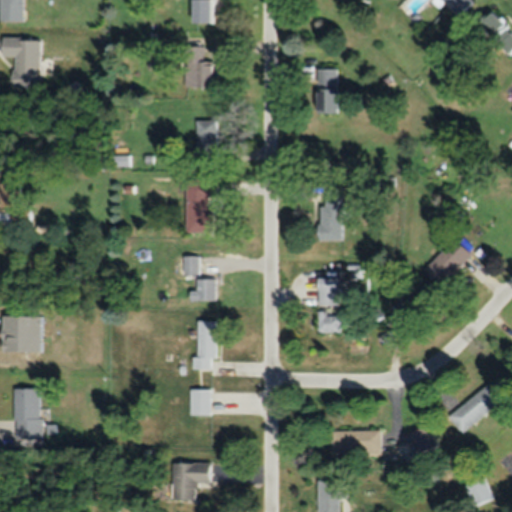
[(26,0),(1,0),(2,22),(27,22),(26,0)]
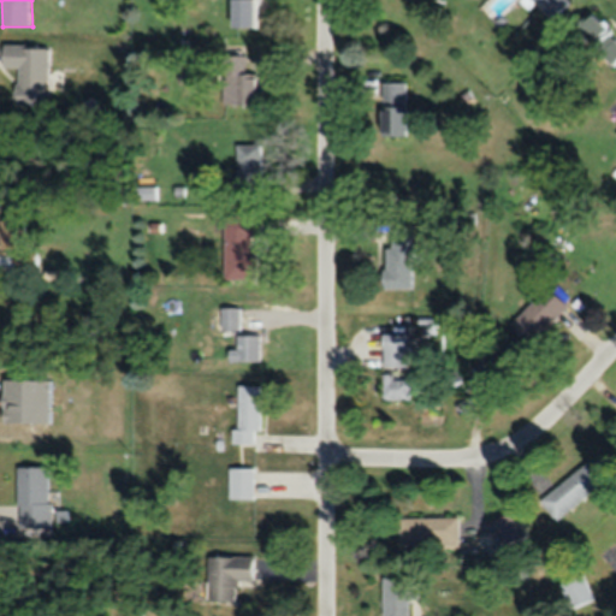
[(236,0),(237,29),(262,29),(262,0),(236,0)]
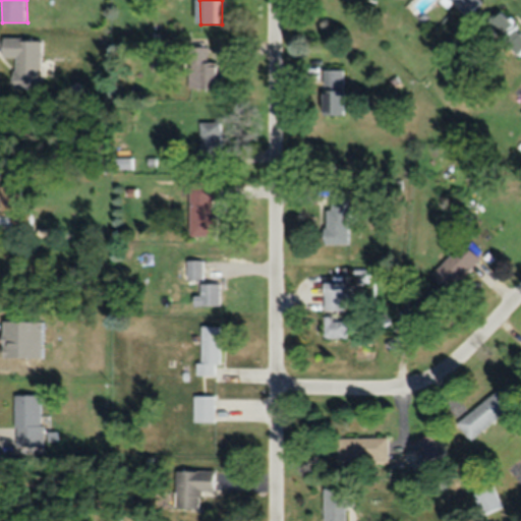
[(483,0),(448,0),(468,19),(485,2),(483,0)]
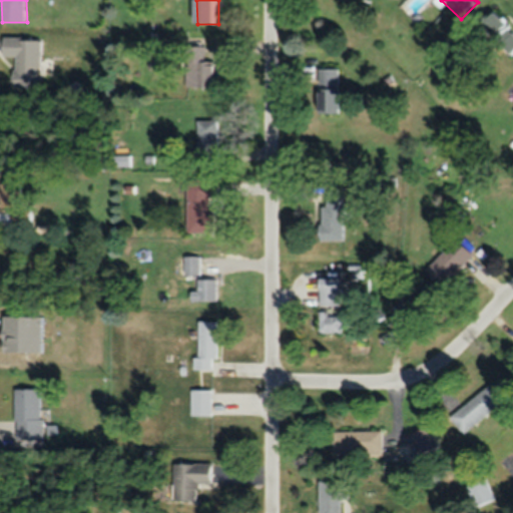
[(512,28),(490,13),(475,34),(512,59),(512,57),(512,28)]
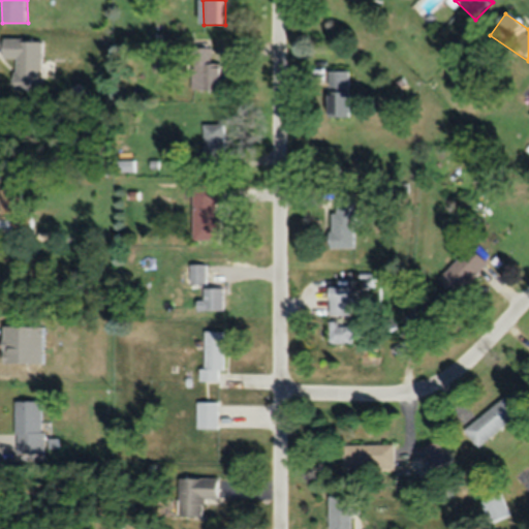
[(6,60),(18,60),(18,93),(44,94),(44,41),(6,40),(6,60)]
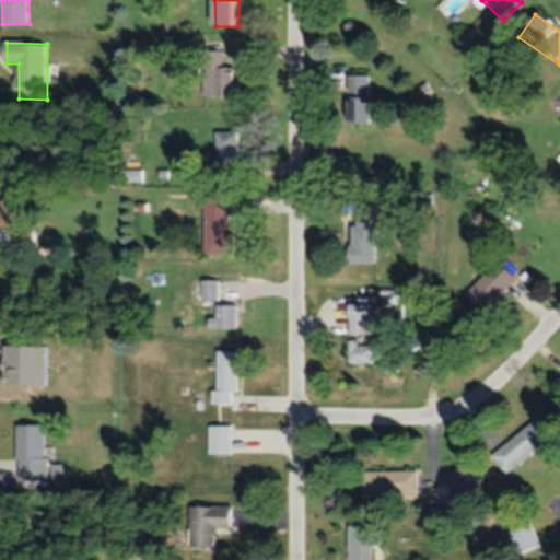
[(240,95),(240,70),(205,70),(205,95),(240,95)]
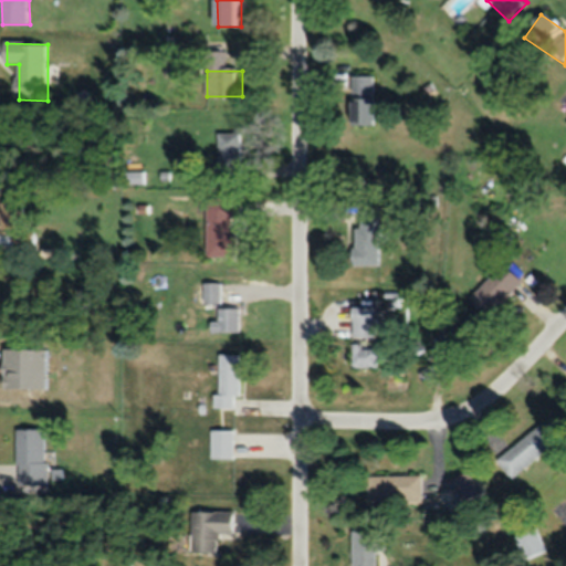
[(376,127),(376,76),(353,76),(353,127),(376,127)]
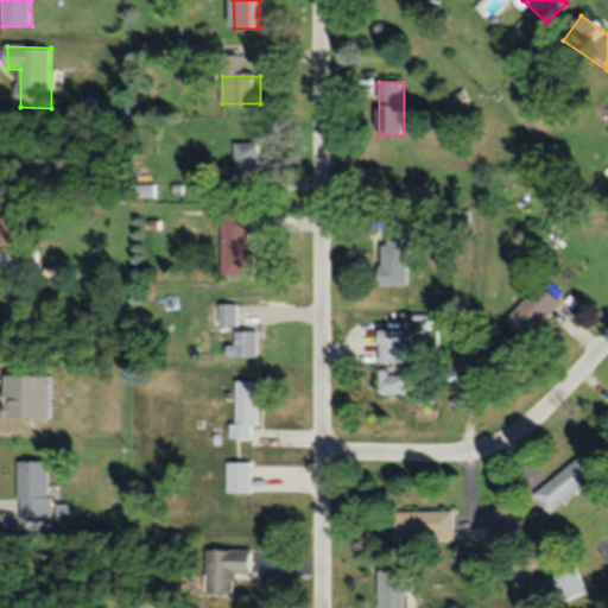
[(260,144),(235,144),(235,182),(260,182),(260,144)]
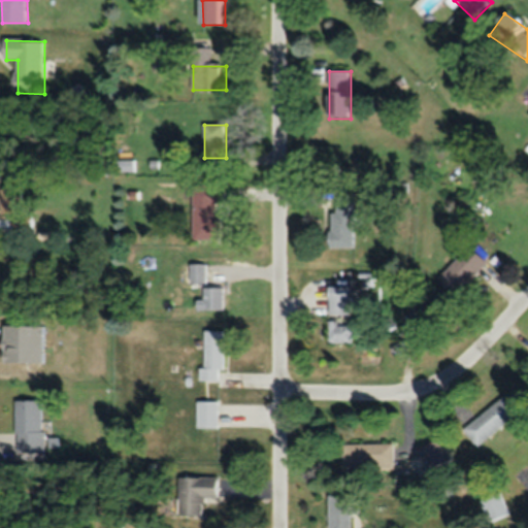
[(224,239),(224,215),(218,215),(218,204),(227,204),(227,186),(195,186),(195,239),(224,239)]
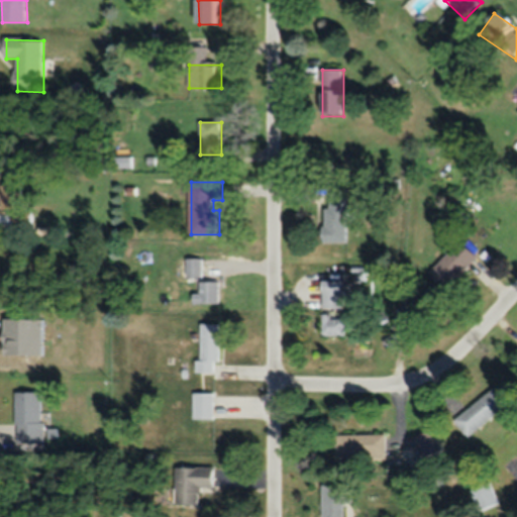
[(16,221),(22,221),(22,186),(2,186),(2,212),(16,212),(16,221)]
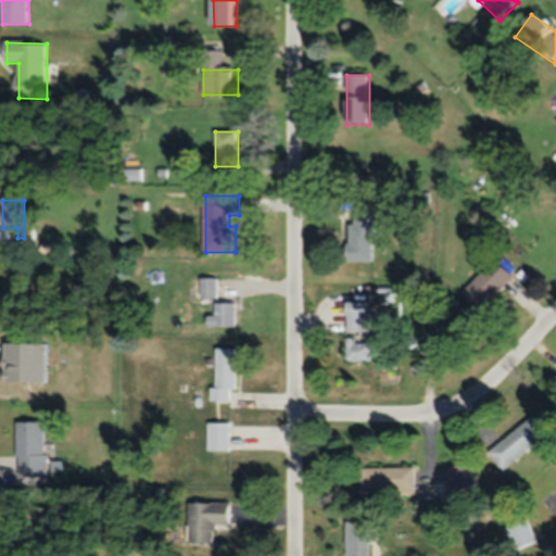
[(349,224),(349,262),(375,262),(375,207),(355,207),(355,224),(349,224)]
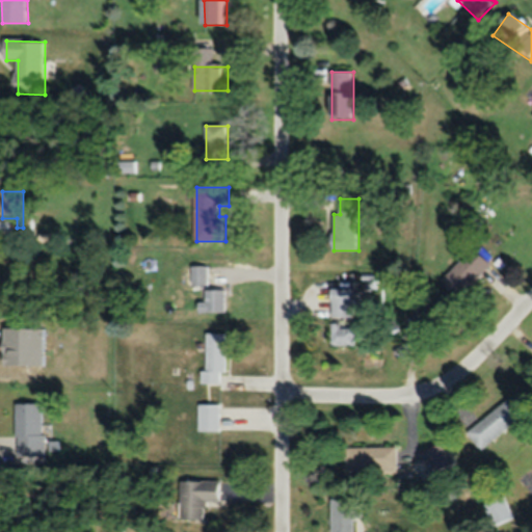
[(459,298),(493,265),(475,247),(442,281),(459,298)]
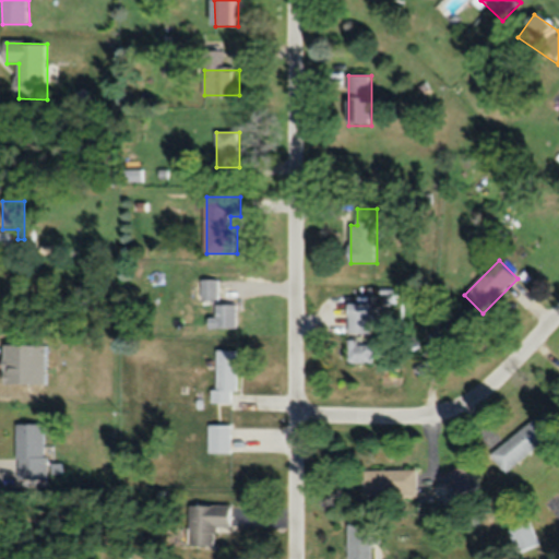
[(219,281),(195,281),(195,300),(219,300),(219,281)]
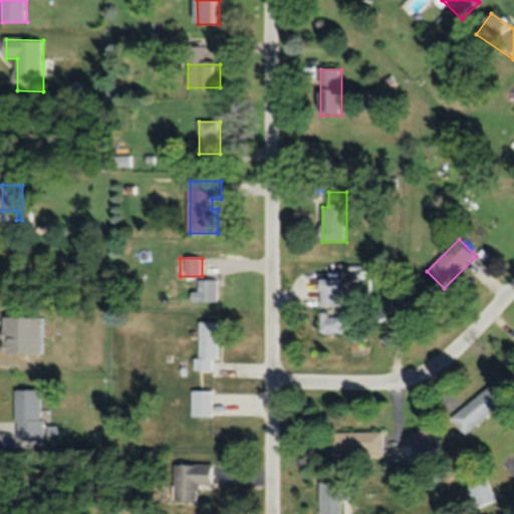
[(341,279),(321,279),(321,306),(341,306),(341,279)]
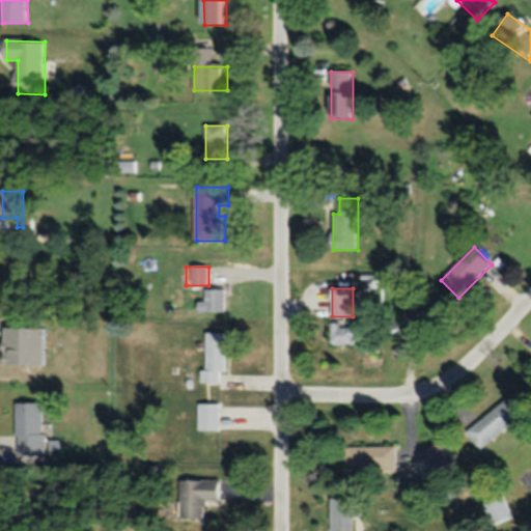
[(227,312),(227,290),(205,290),(205,300),(200,300),(200,312),(227,312)]
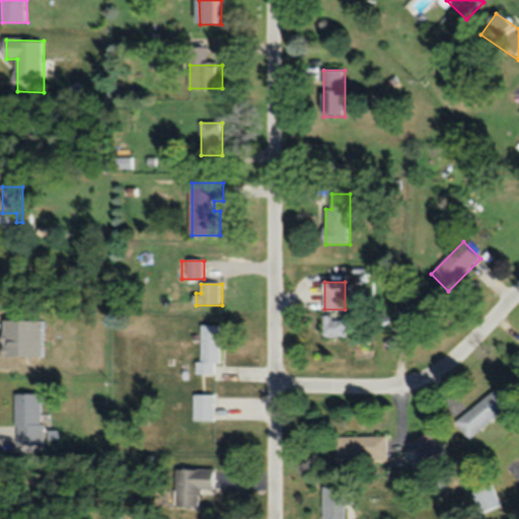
[(323,338),(354,338),(354,316),(323,316),(323,338)]
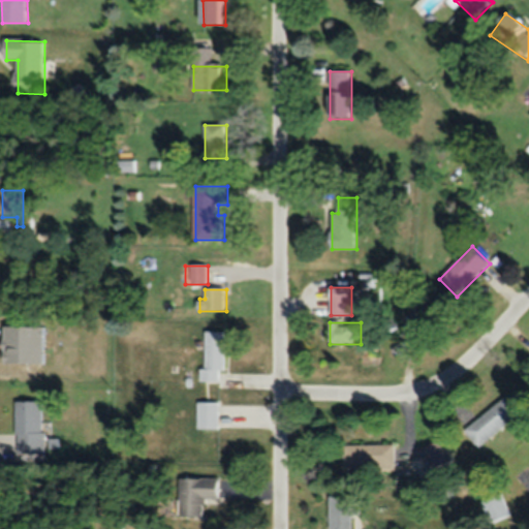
[(225,332),(205,331),(205,381),(224,381),(225,332)]
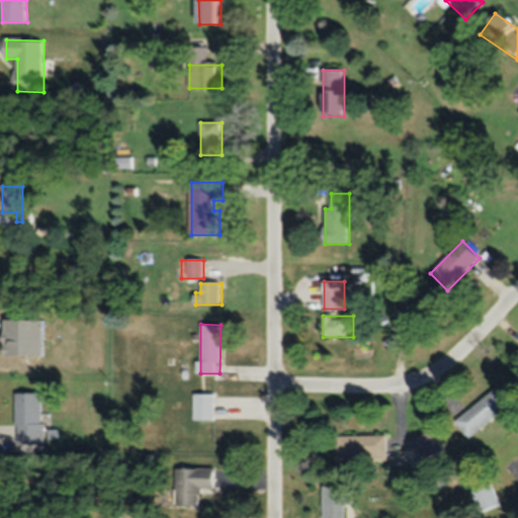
[(455,421),(469,439),(511,406),(497,389),(455,421)]
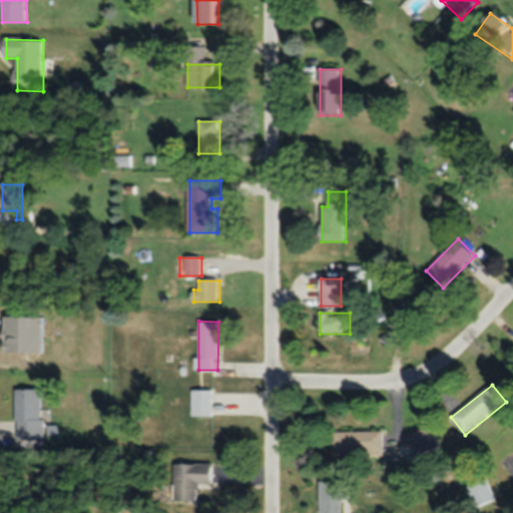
[(193,416),(214,416),(214,390),(193,390),(193,416)]
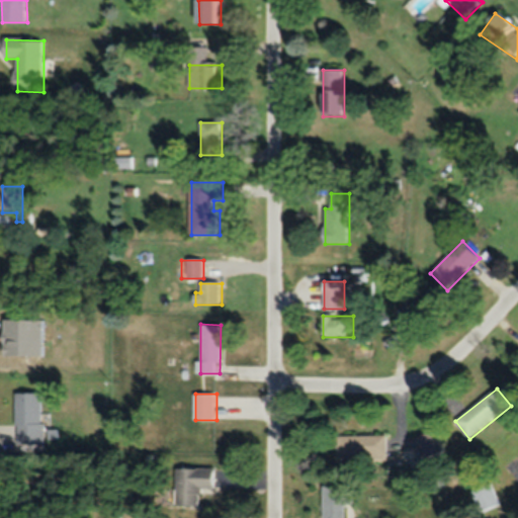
[(17,395),(17,448),(45,448),(45,395),(17,395)]
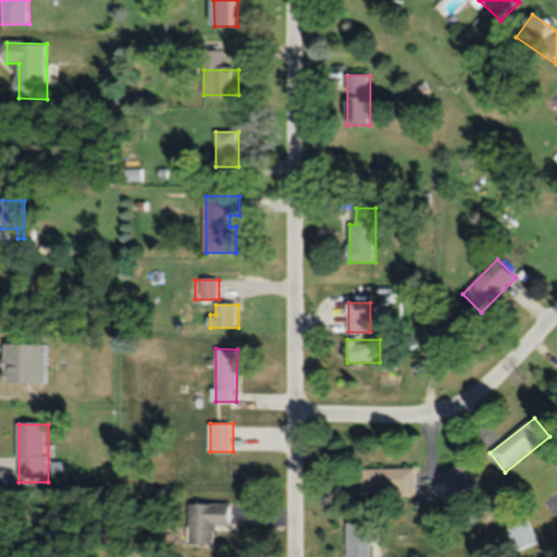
[(364,470),(364,495),(419,495),(419,470),(364,470)]
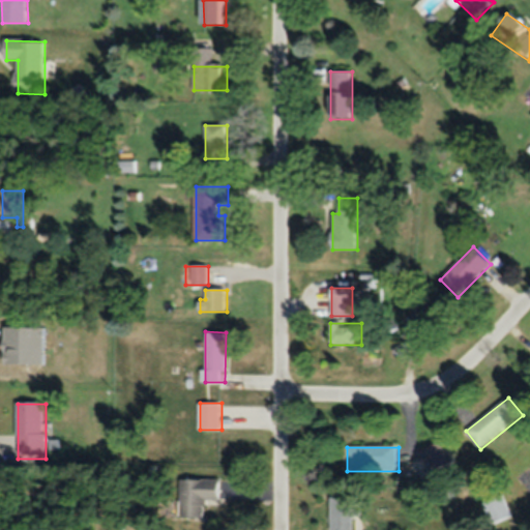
[(221,502),(222,480),(182,480),(181,519),(207,519),(207,501),(221,502)]
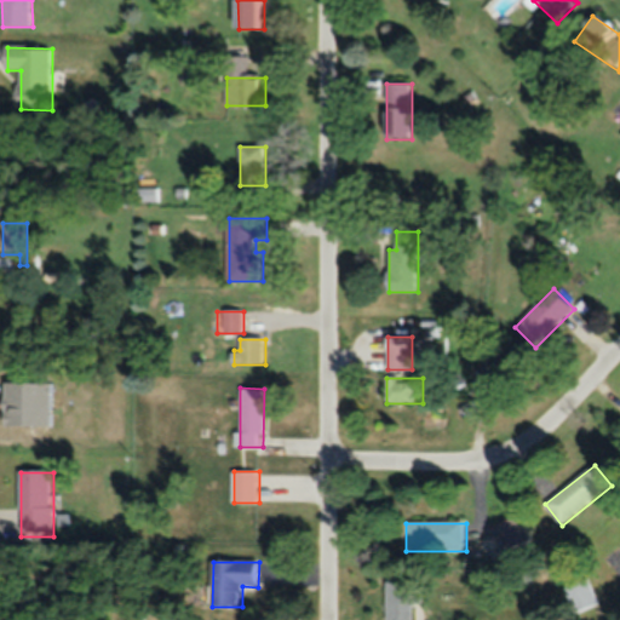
[(388,619),(417,619),(417,581),(389,581),(388,619)]
